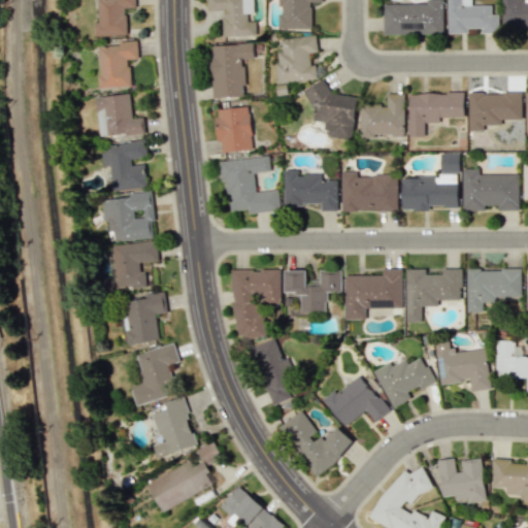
[(97,0),(98,23),(94,23),(95,35),(126,34),(126,8),(135,7),(135,0),(97,0)]
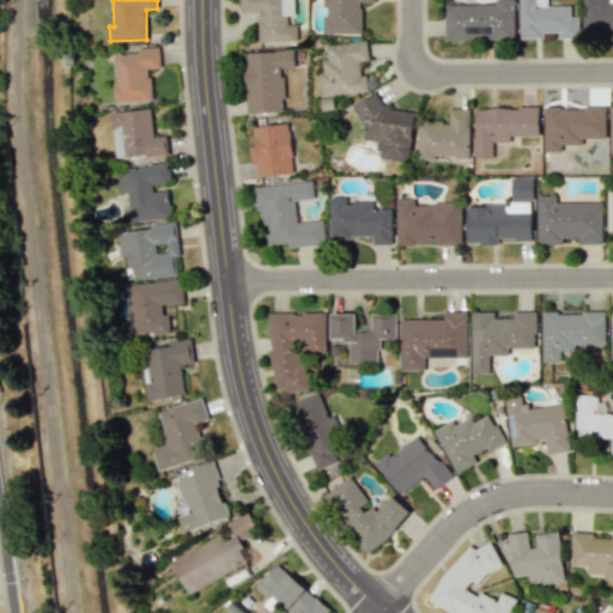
[(323,0),(323,32),(362,34),(362,2),(374,2),(374,0),(323,0)]
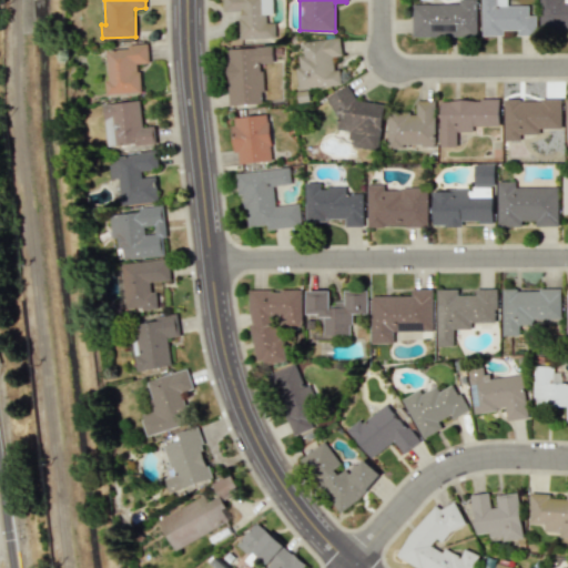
[(412,3),(412,37),(477,36),(476,0),(458,0),(459,3),(412,3)]
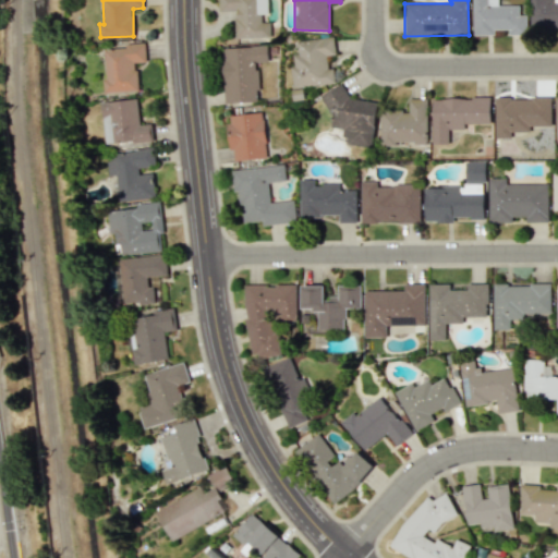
[(528,34),(526,14),(520,14),(519,5),(498,5),(498,0),(473,0),(474,35),(495,35),(494,29),(508,29),(508,35),(528,34)]
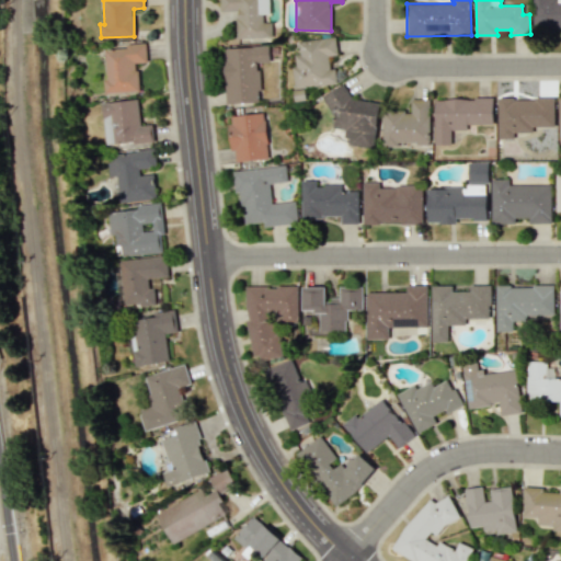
[(560,2),(558,2),(558,0),(533,0),(534,26),(560,25),(560,2)]
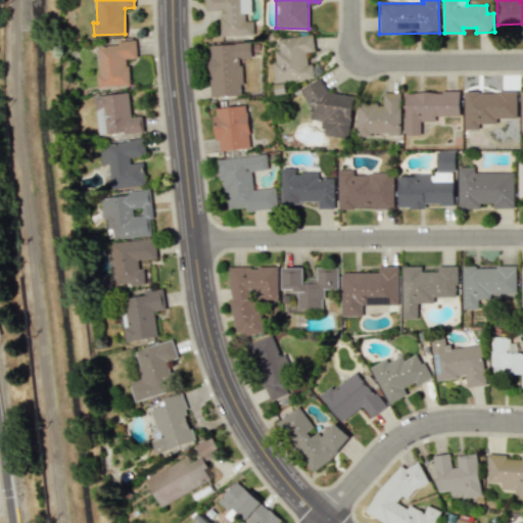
[(275,82),(314,78),(313,63),(306,63),(306,52),(315,51),(313,35),(278,38),(280,50),(275,51),(276,61),(273,61),(275,82)]
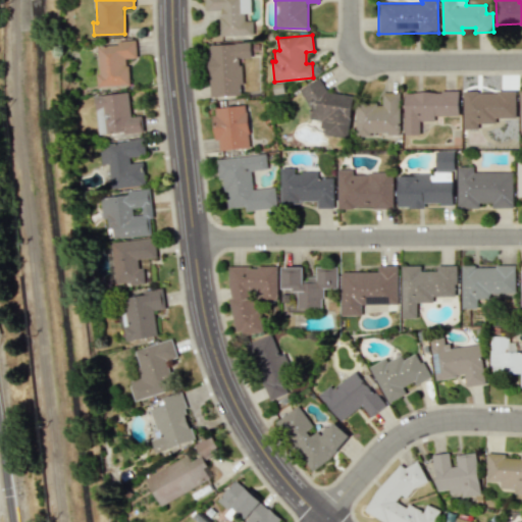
[(128,85),(127,58),(137,57),(136,40),(117,41),(118,44),(96,45),(99,87),(128,85)]
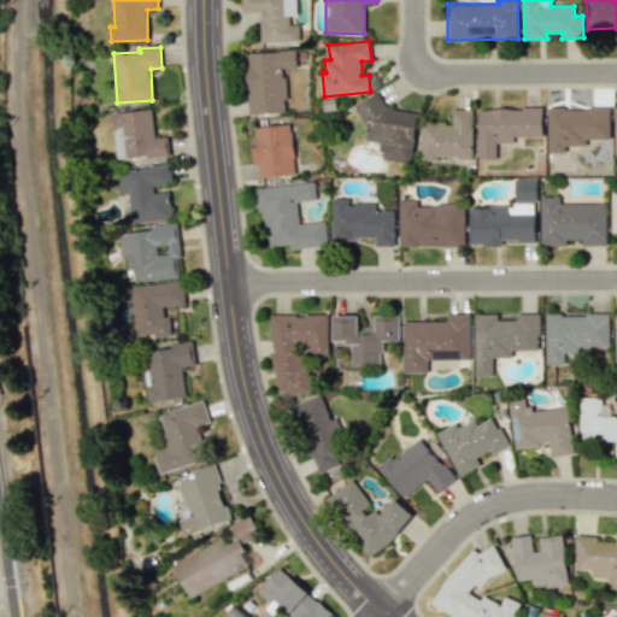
[(248,113),(286,112),(285,69),(297,69),(297,51),(246,52),(248,113)]
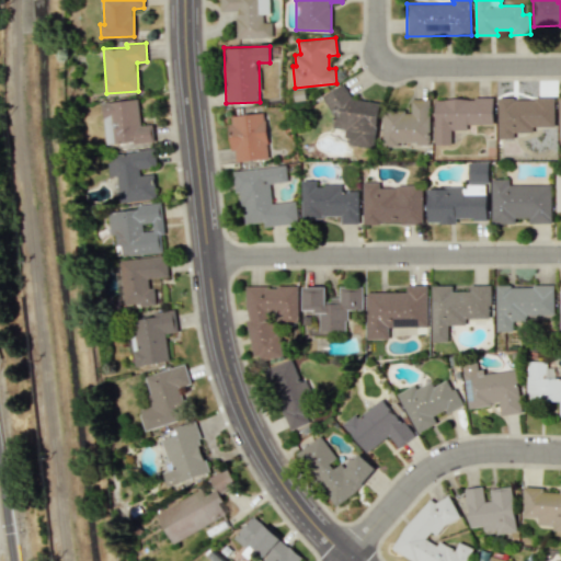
[(379,103),(346,99),(347,91),(325,89),(323,111),(334,112),(332,128),(347,129),(345,145),(374,147),(379,103)]
